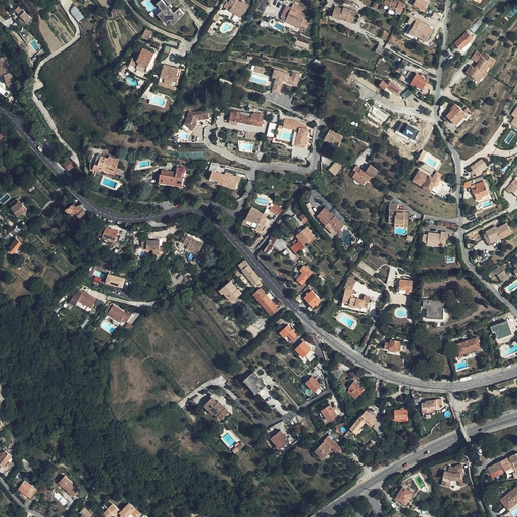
[(169,21),(172,24),(185,15),(179,8),(174,12),(169,5),(175,0),(160,0),(156,3),(162,11),(157,15),(165,24),(169,21)]
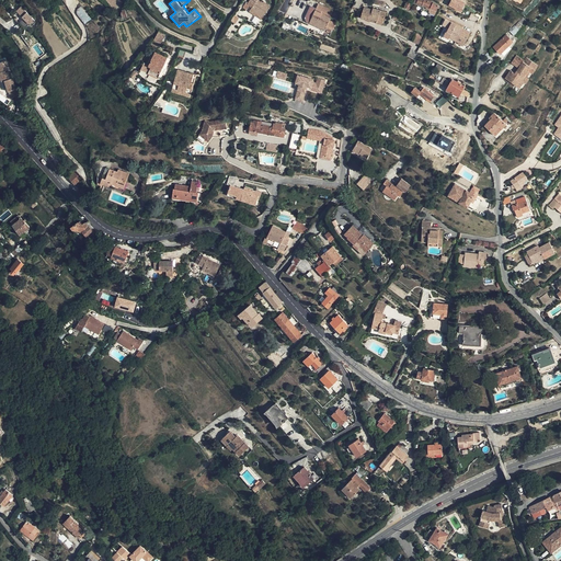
[(261,20),(262,18),(270,7),(260,0),(250,0),(249,3),(247,2),(243,8),(247,10),(249,7),(249,6),(252,8),(252,9),(250,12),(261,20)]
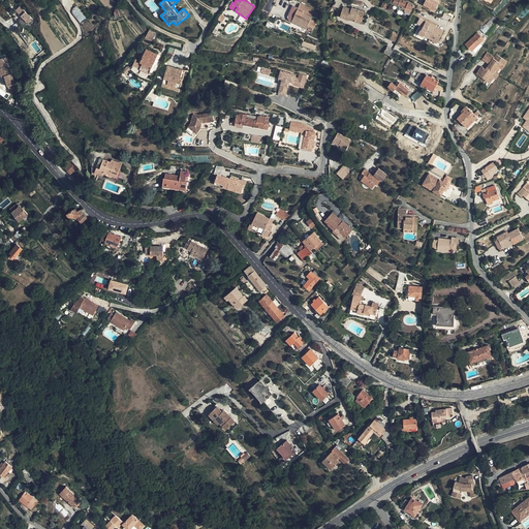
[(284,8),(286,3),(278,0),(277,0),(275,4),(284,8)]
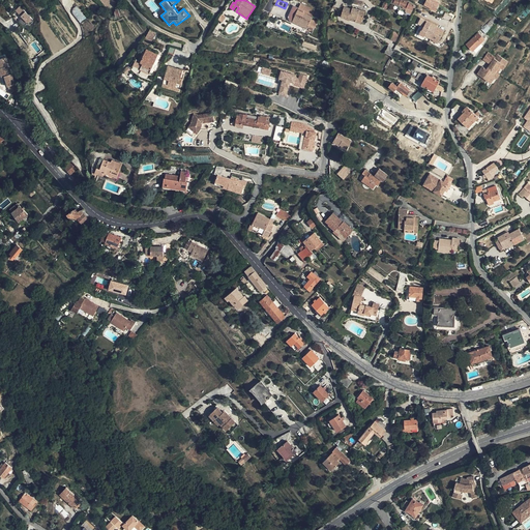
[(406,7),(406,9),(405,10),(412,13),(415,7),(414,7),(415,4),(403,0),(391,0),(391,1),(403,5),(406,7)]
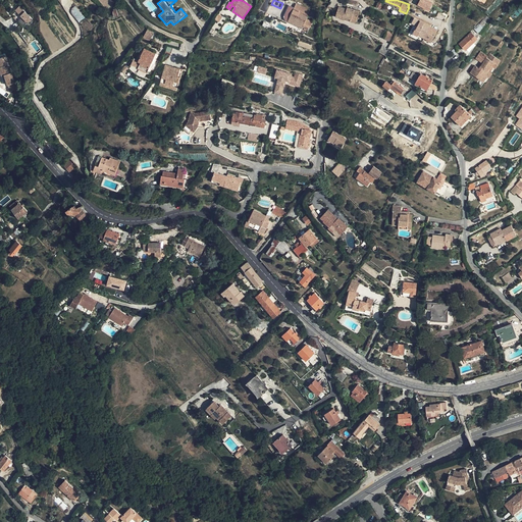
[(429,11),(433,1),(430,0),(419,0),(417,7),(429,11)]
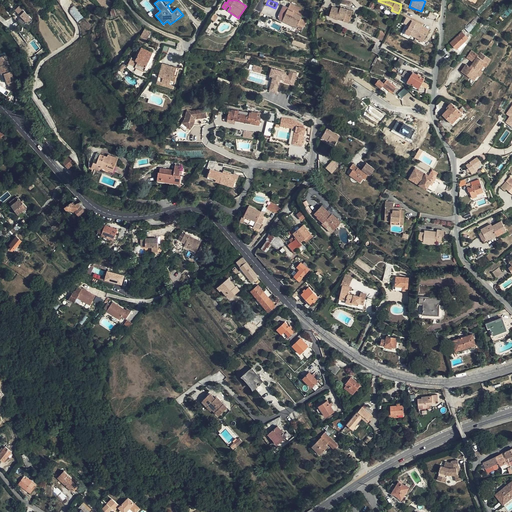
[(290,4),(287,9),(302,16),(301,18),(307,21),(310,13),(290,4)]
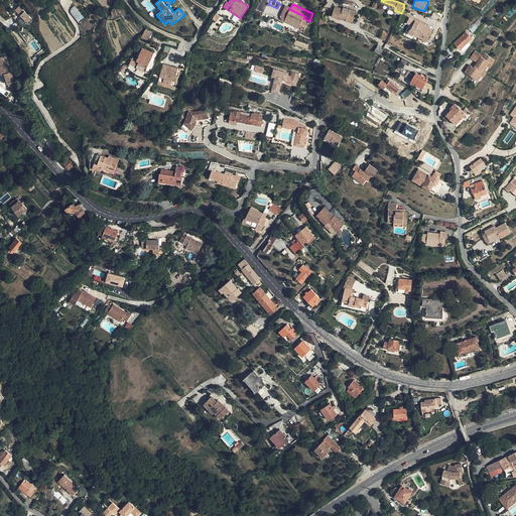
[(19,6),(15,10),(29,24),(32,20),(19,6)]
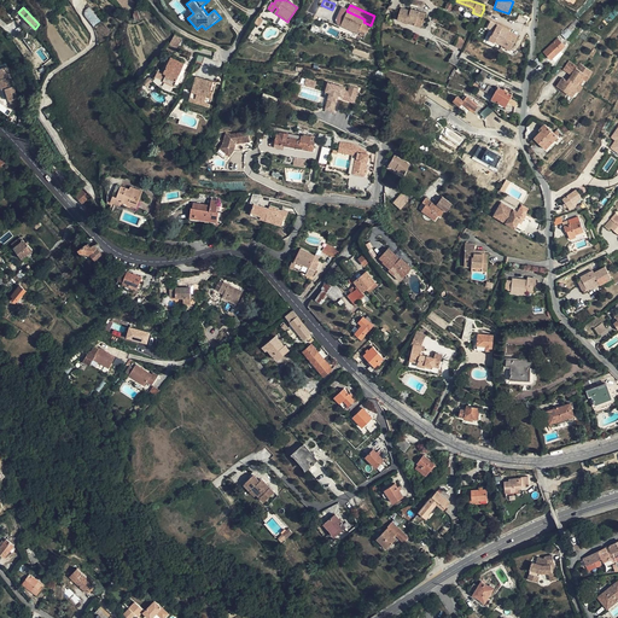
[(94,27),(100,21),(89,7),(83,12),(94,27)]
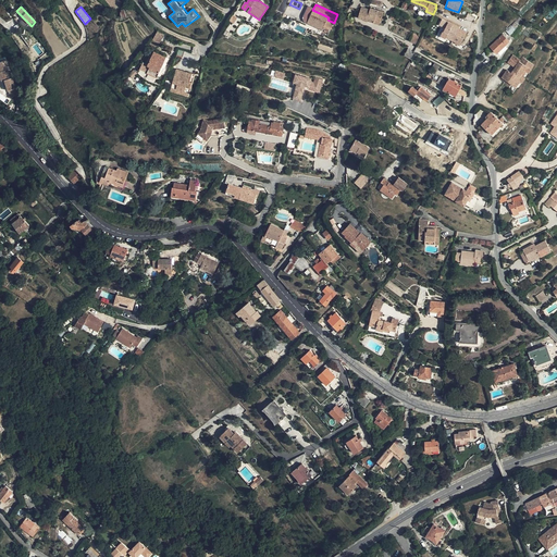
[(434,16),(432,21),(436,23),(443,10),(438,8),(434,16)]
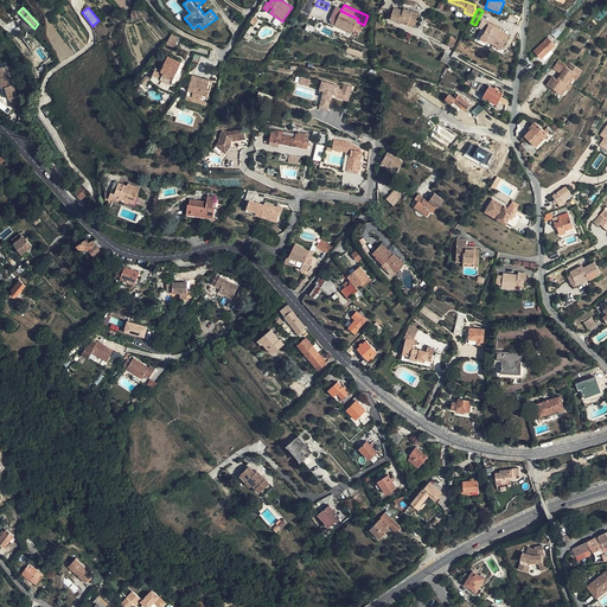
[(403,12),(395,10),(393,20),(409,25),(410,18),(416,19),(419,13),(407,11),(407,13),(403,12)]
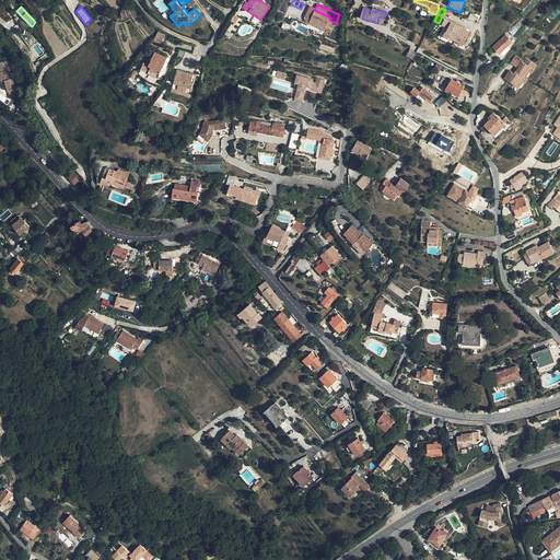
[(329,20),(330,18),(314,10),(310,20),(333,31),(336,23),(329,20)]
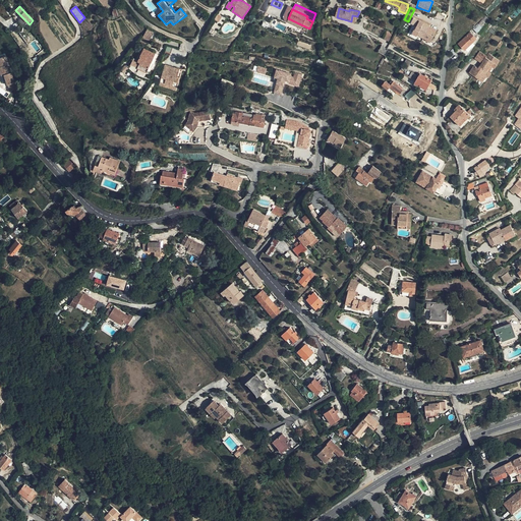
[(486,23),(482,19),(476,24),(480,29),(486,23)]
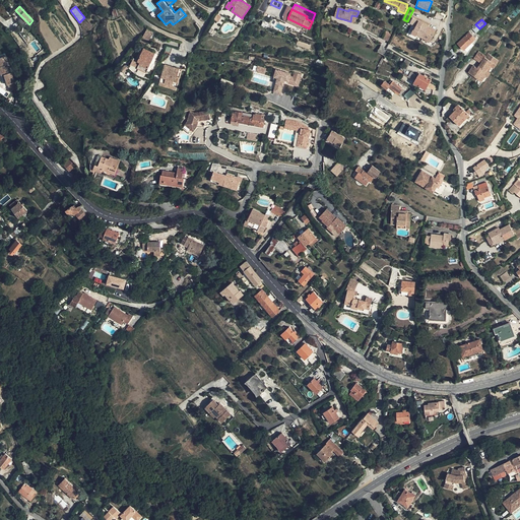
[(423,22),(418,20),(411,34),(416,36),(416,34),(425,38),(424,39),(430,42),(436,29),(429,26),(428,28),(421,25),(423,22)]
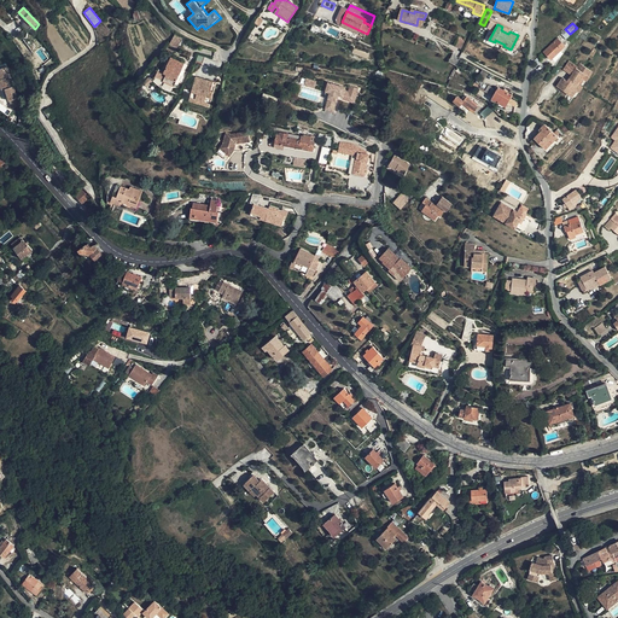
[(565,45),(558,38),(544,52),(551,59),(565,45)]
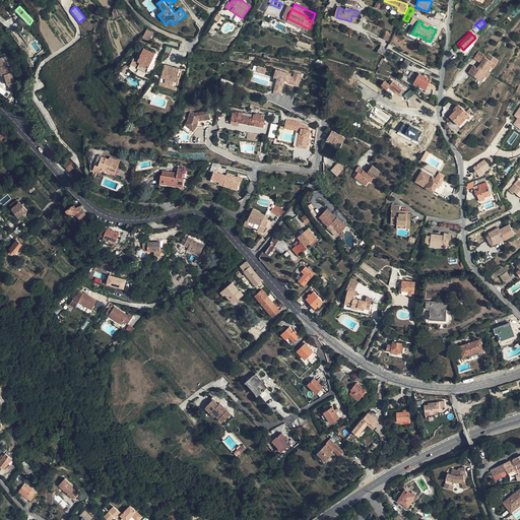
[(173,46),(167,44),(164,51),(170,53),(173,46)]
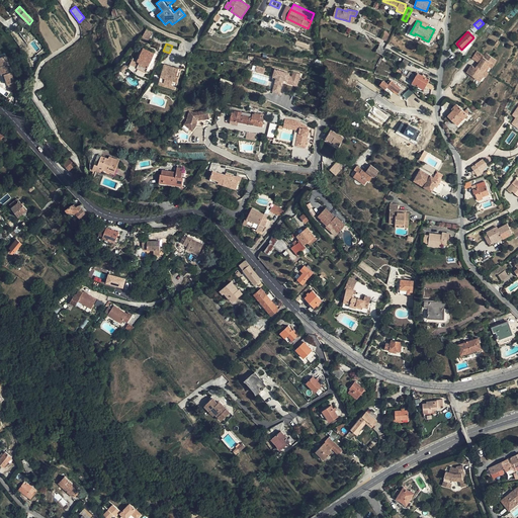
[(385,50),(379,45),(374,51),(380,56),(385,50)]
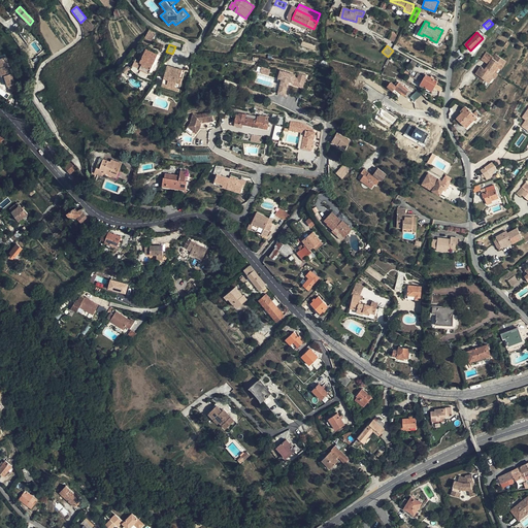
[(133,65),(150,72),(152,67),(156,58),(158,54),(146,48),(140,61),(135,60),(133,65)]
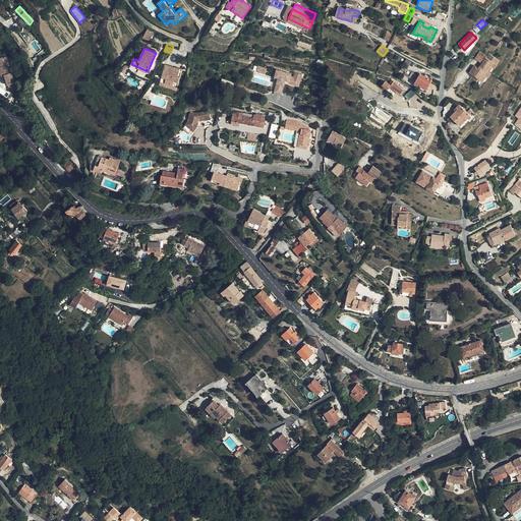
[(475,58),(482,63),(486,56),(480,52),(475,58)]
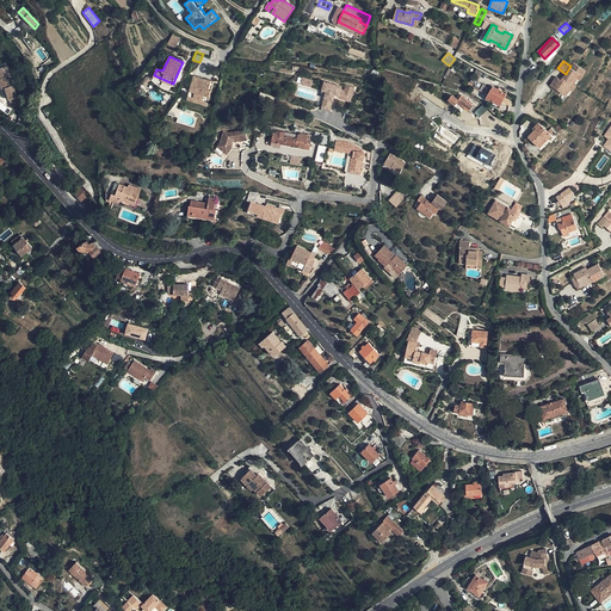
[(556,76),(550,85),(565,96),(568,88),(572,84),(576,78),(579,74),(582,76),(586,72),(573,63),(571,66),(566,74),(561,80),(556,76)]
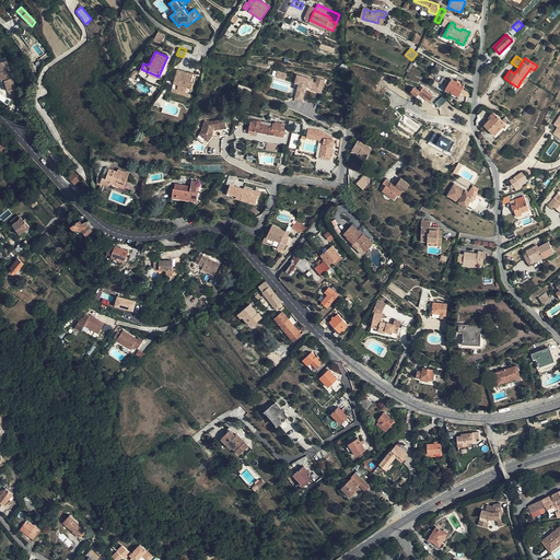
[(172,63),(165,61),(161,71),(167,73),(172,63)]
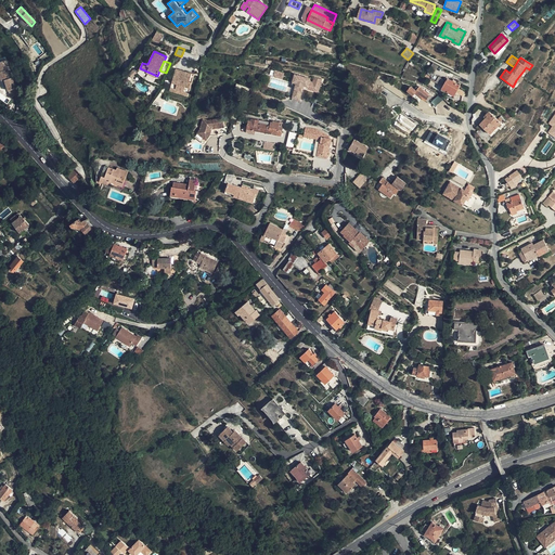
[(5,72),(2,62),(0,62),(0,75),(4,88),(7,87),(8,90),(15,88),(10,71),(5,72)]
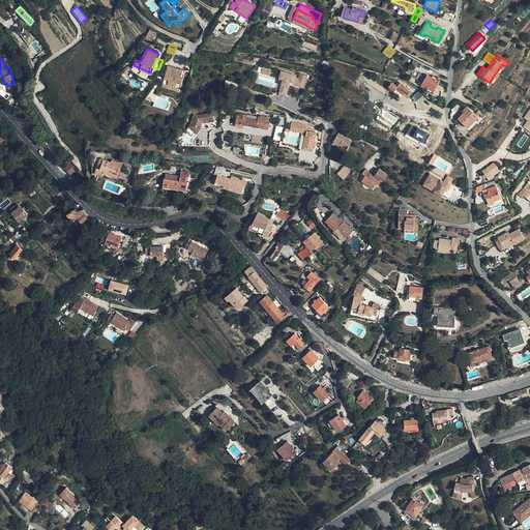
[(168,64),(164,78),(169,79),(168,84),(176,86),(178,82),(181,83),(183,78),(180,77),(183,69),(177,67),(176,69),(171,67),(172,66),(168,64)]
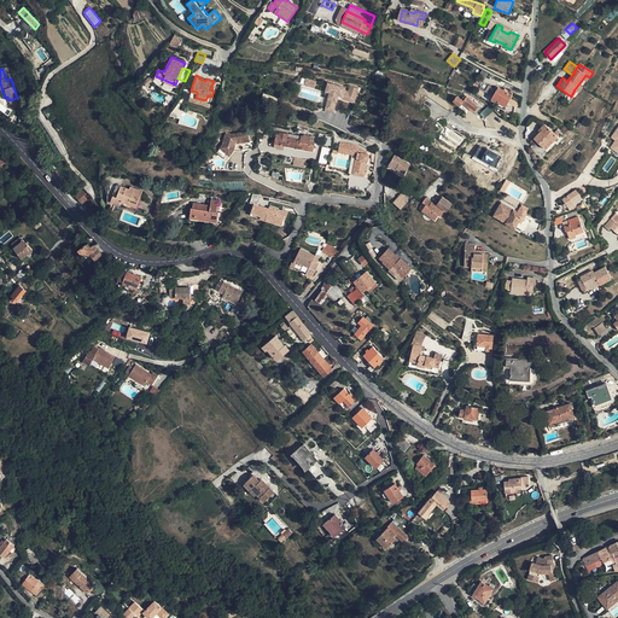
[(489,85),(478,77),(474,85),(485,91),(488,86),(489,85)]
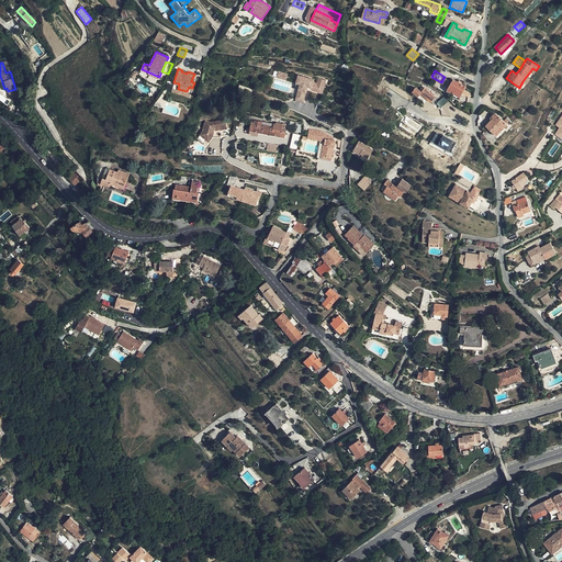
[(314,79),(299,75),(296,82),(301,83),(300,86),(296,99),(303,101),(307,89),(323,93),(326,80),(318,78),(316,82),(313,81),(314,79)]
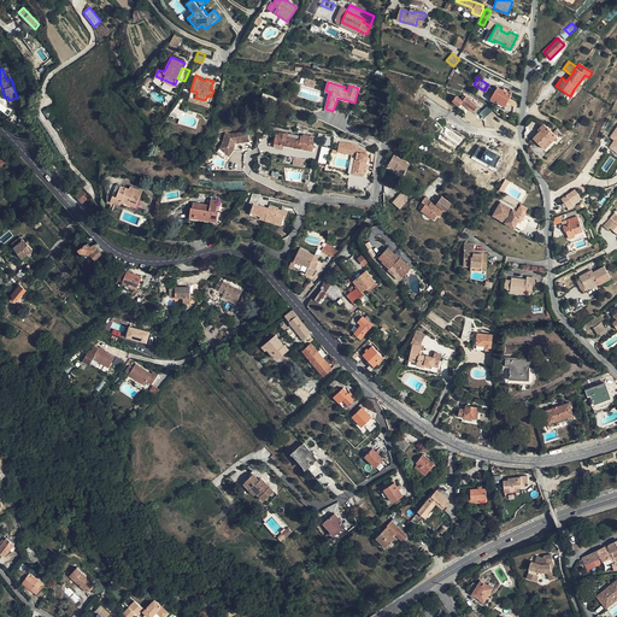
[(498,86),(495,89),(492,98),(505,105),(507,101),(510,98),(511,95),(512,94),(498,86)]
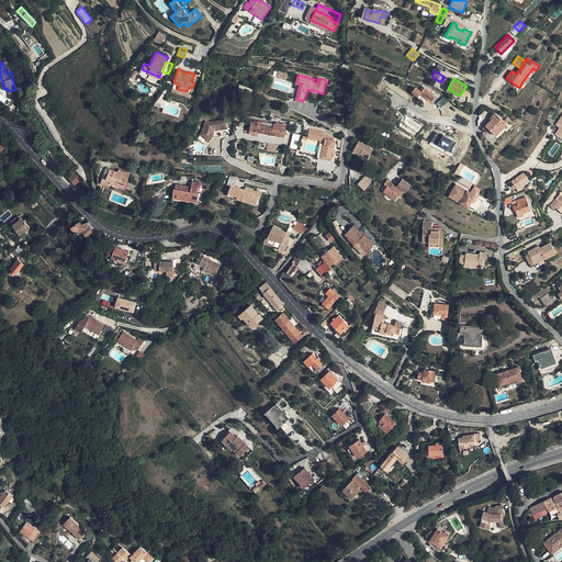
[(416,87),(413,91),(418,97),(420,94),(422,92),(433,100),(436,97),(425,88),(424,89),(423,88),(422,88),(420,89),(420,90),(416,87)]
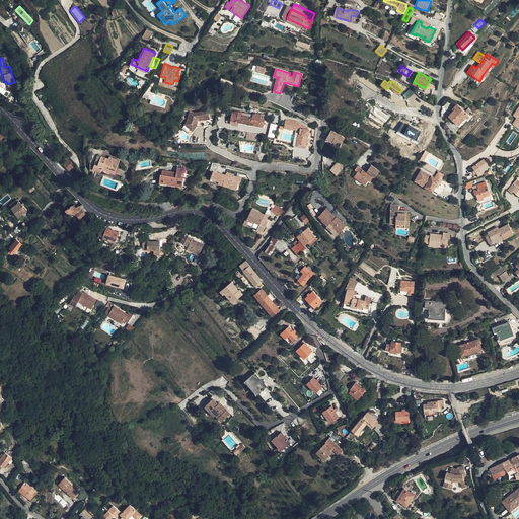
[(405,91),(402,89),(399,92),(389,85),(388,87),(401,97),(405,91)]
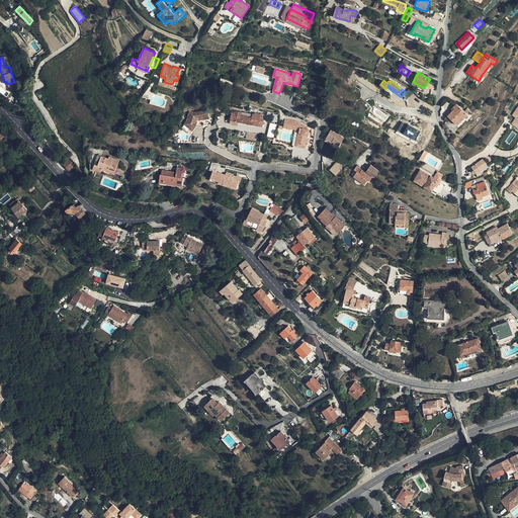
[(36,93),(42,99),(46,97),(40,90),(36,93)]
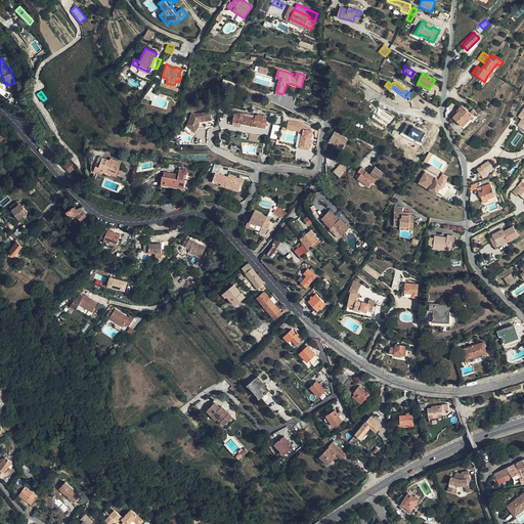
[(46,114),(38,101),(29,107),(32,113),(36,110),(41,117),(46,114)]
